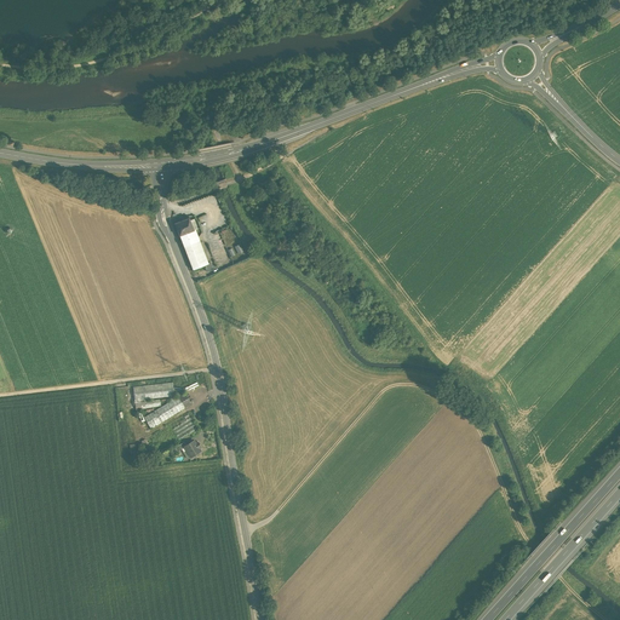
[(189,218),(174,224),(179,236),(181,236),(182,241),(194,237),(191,231),(194,231),(189,218)]
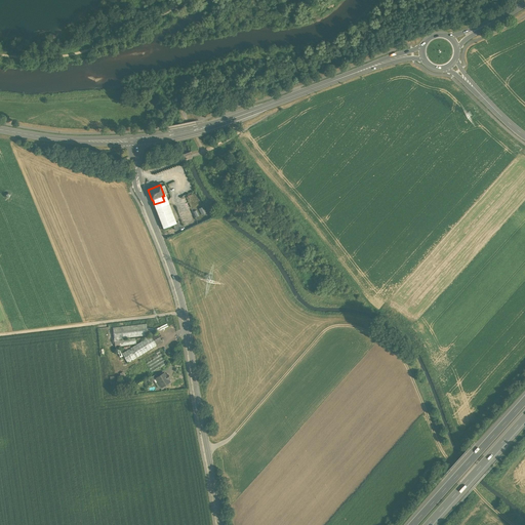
[(164,201),(154,204),(164,229),(173,225),(164,201)]
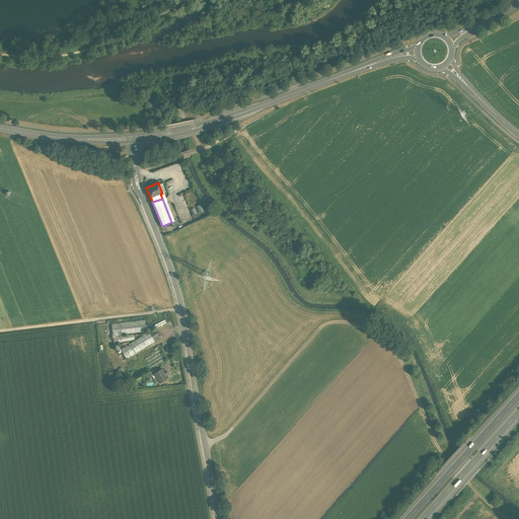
[(146,331),(144,320),(112,324),(113,336),(146,331)]
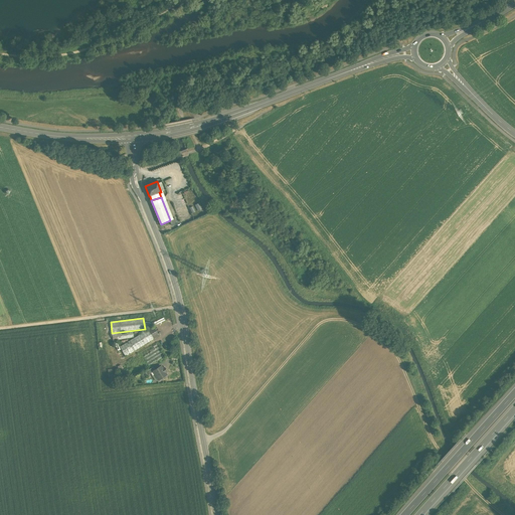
[(153,327),(120,347),(126,357),(159,336),(153,327)]
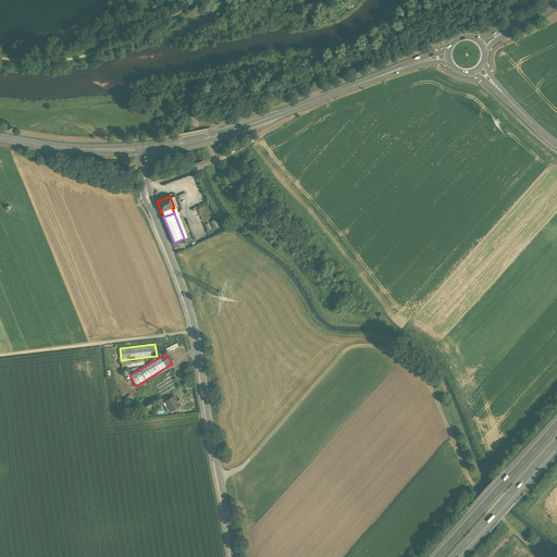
[(144,359),(121,362),(121,369),(145,364),(144,359)]
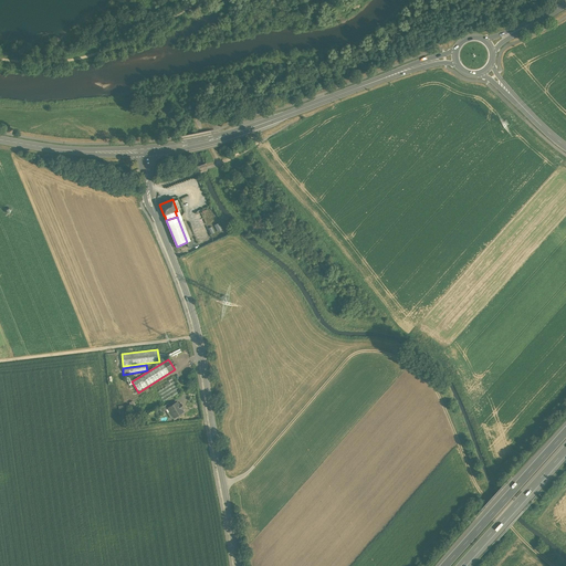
[(171,378),(155,388),(164,402),(180,392),(171,378)]
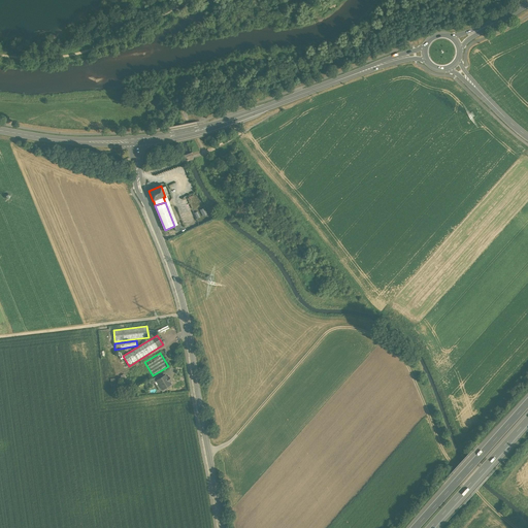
[(130,390),(132,389),(124,374),(119,377),(123,385),(126,383),(130,390)]
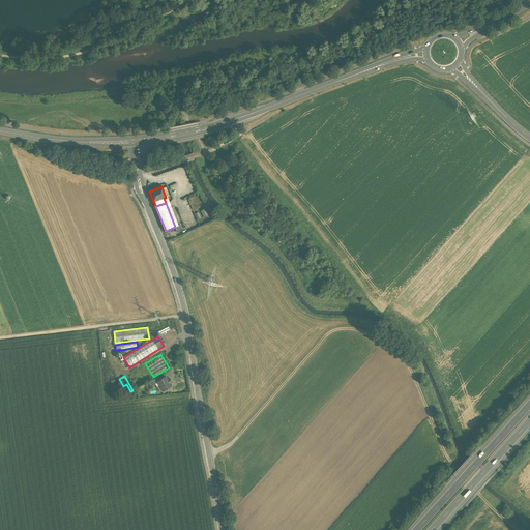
[(167,377),(159,381),(157,383),(164,391),(172,386),(170,383),(172,382),(170,378),(168,379),(167,377)]
